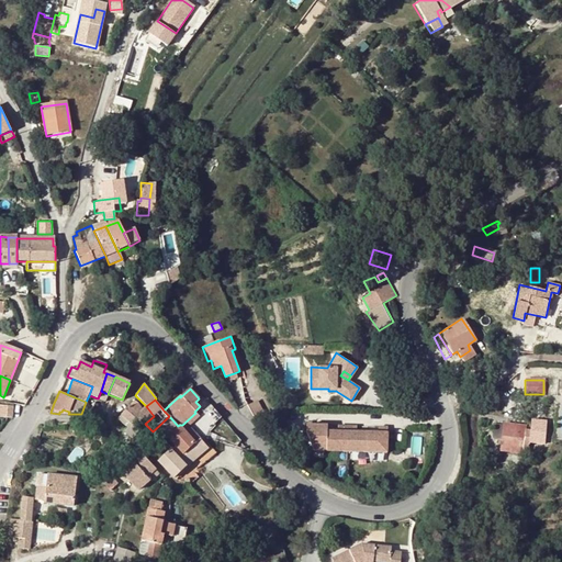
[(257,400),(247,405),(254,418),(263,414),(257,400)]
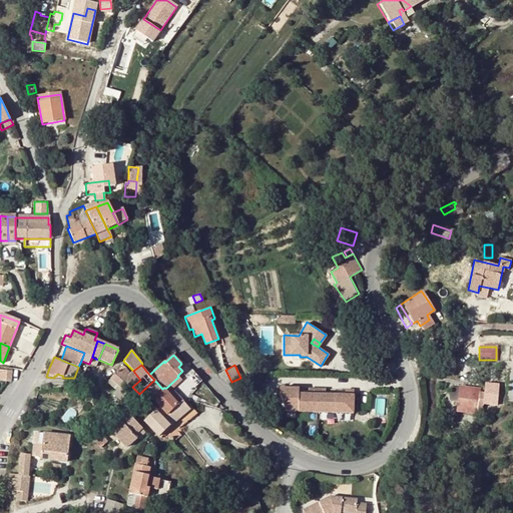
[(124,391),(130,385),(132,387),(140,380),(133,371),(130,374),(126,369),(121,373),(118,371),(110,380),(117,386),(124,391)]
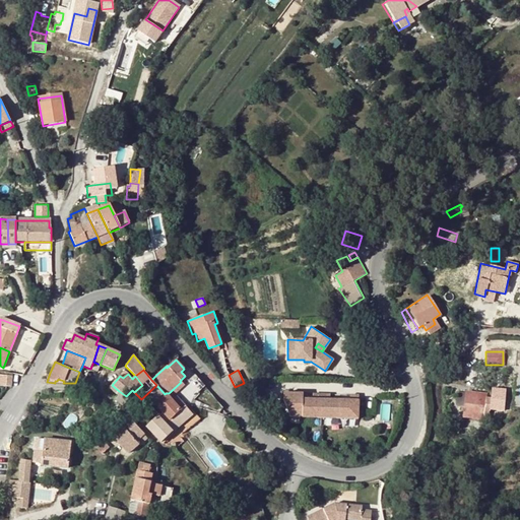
[(197,392),(204,386),(194,375),(188,382),(197,392)]
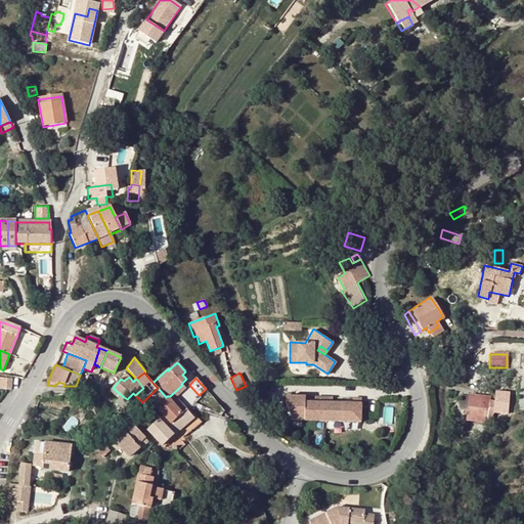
[(0,389),(10,390),(11,380),(0,379),(0,389)]
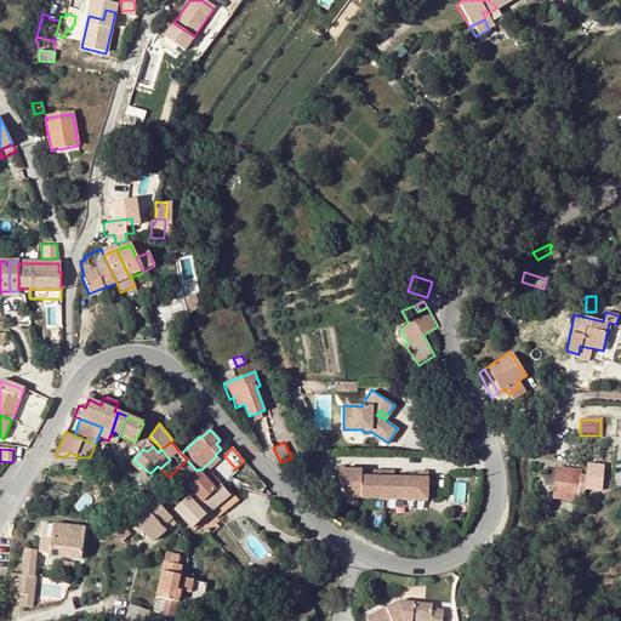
[(201,469),(212,473),(223,463),(216,456),(201,469)]
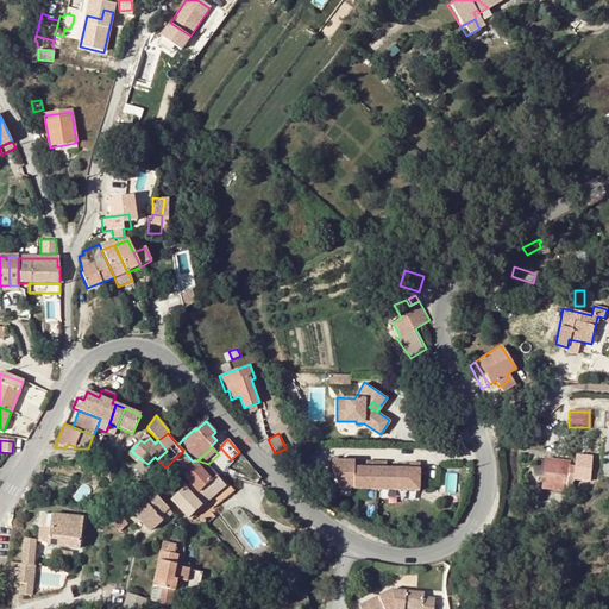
[(127,454),(136,462),(139,458),(131,451),(127,454)]
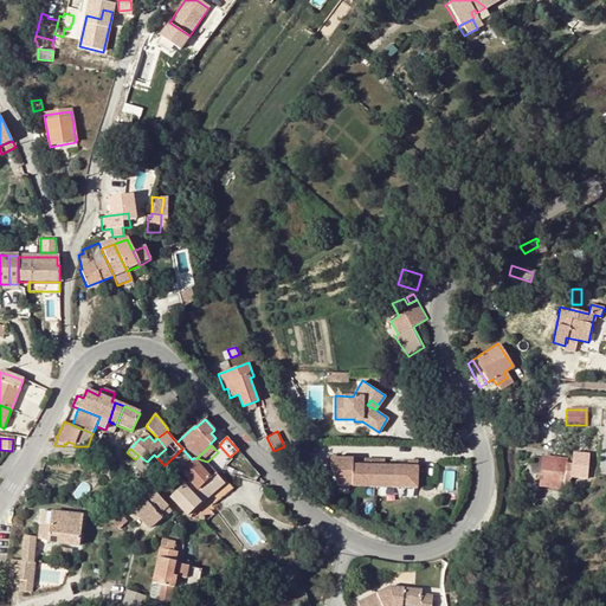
[(192,459),(182,449),(165,465),(169,470),(174,465),(179,471),(192,459)]
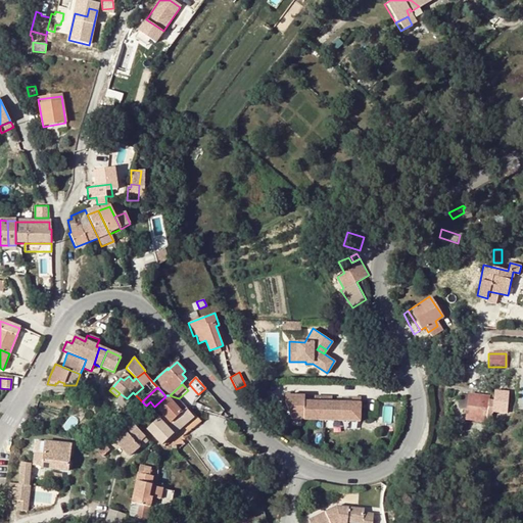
[(491,413),(507,414),(508,388),(493,387),(492,399),(469,398),(469,409),(467,408),(466,418),(491,420),(491,413)]
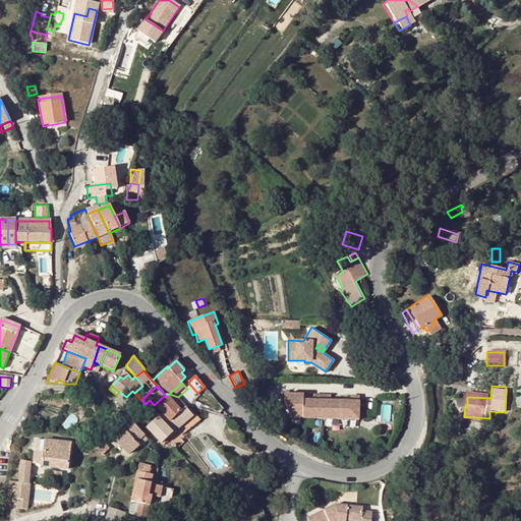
[(115,401),(122,407),(134,393),(132,391),(126,397),(119,392),(116,395),(114,397),(117,399),(115,401)]
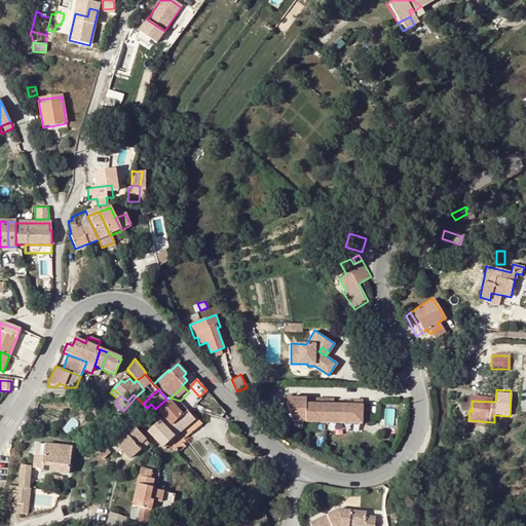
[(287,398),(287,404),(294,420),(306,420),(306,421),(363,422),(363,398),(354,398),(354,404),(334,403),(334,398),(316,398),(316,403),(306,403),(306,396),(297,396),(297,398),(287,398)]
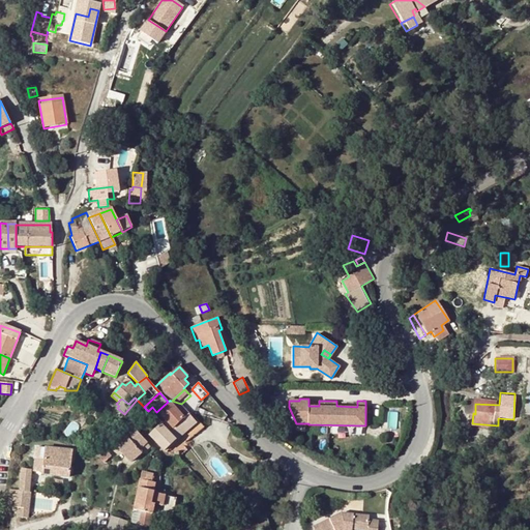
[(169,401),(168,402),(156,412),(157,413),(165,421),(164,423),(160,420),(159,422),(158,423),(159,424),(154,430),(148,435),(157,445),(164,451),(176,440),(169,433),(183,418),(187,422),(192,418),(180,405),(176,408),(171,403),(172,401),(169,401)]
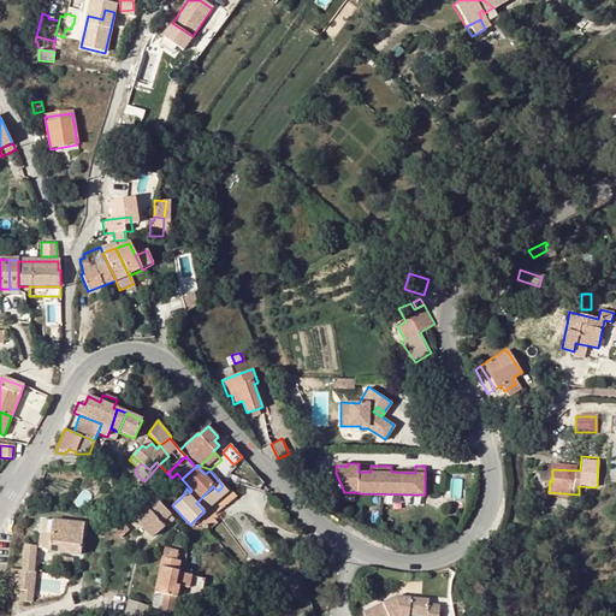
[(178,484),(183,480),(182,479),(177,473),(172,478),(178,484)]
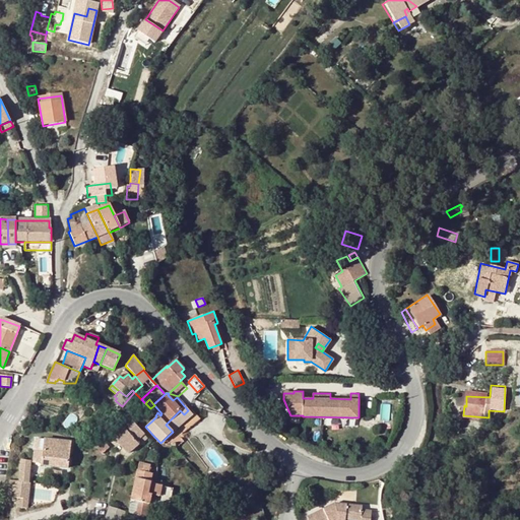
[(173,432),(193,415),(188,410),(184,414),(180,410),(166,425),(173,432)]
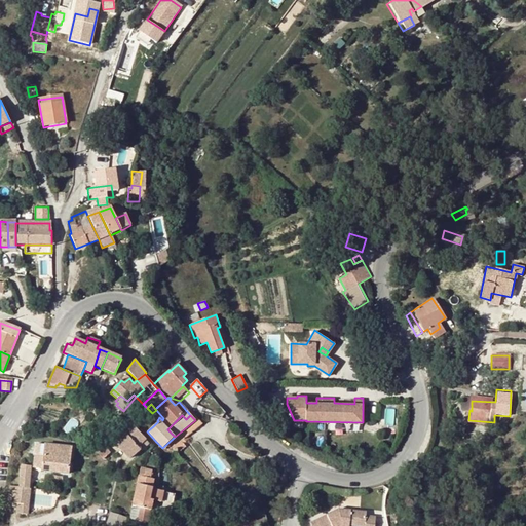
[(112,421),(117,426),(121,422),(116,417),(112,421)]
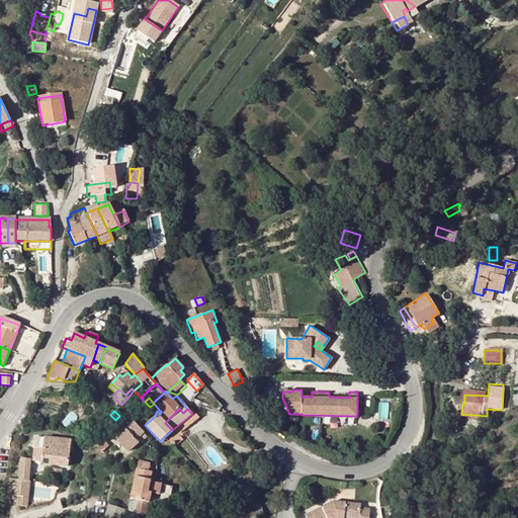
[(141,412),(135,418),(145,426),(145,425),(151,420),(141,412)]
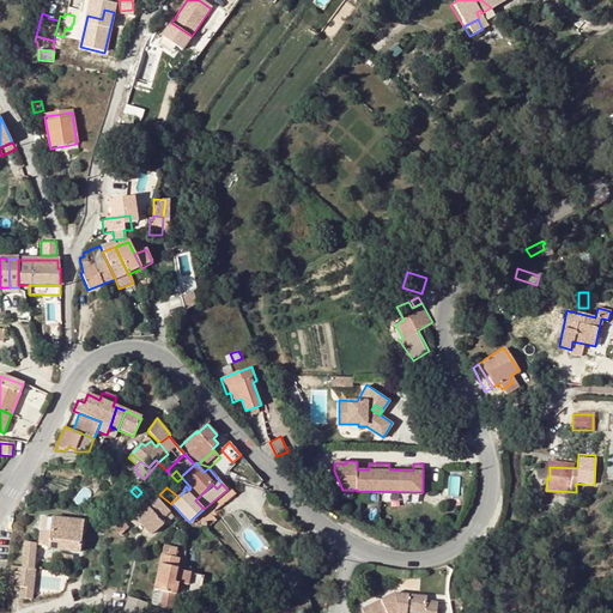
[(25,502),(31,492),(28,490),(22,499),(25,502)]
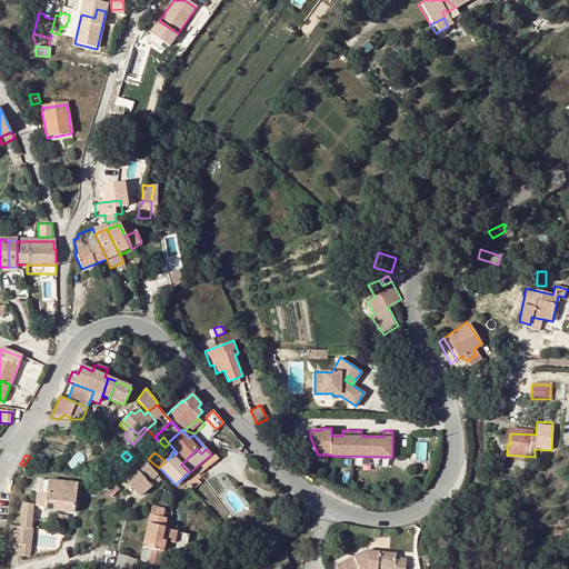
[(160,480),(139,457),(120,473),(141,496),(151,486),(152,487),(160,480)]
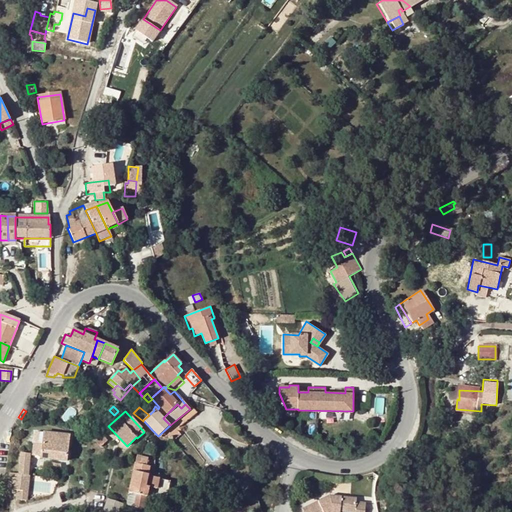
[(62,461),(66,461),(69,436),(43,433),(34,432),(32,444),(31,455),(38,456),(40,456),(40,459),(62,461)]
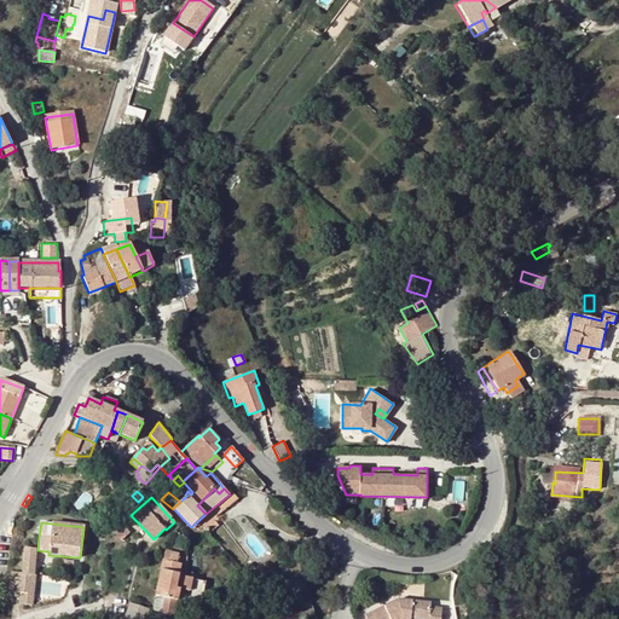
[(23,573),(34,574),(36,550),(24,549),(23,573)]
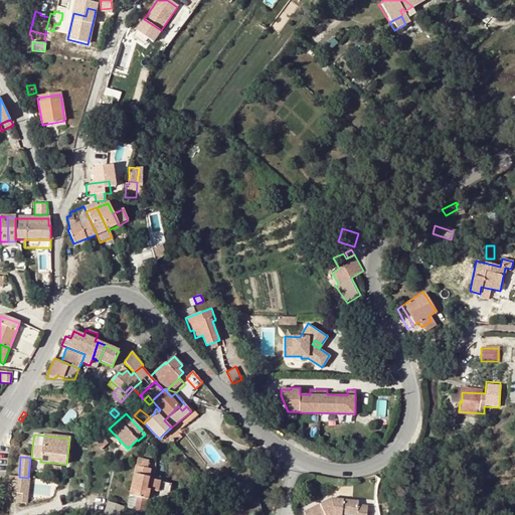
[(138,459),(128,501),(140,503),(141,498),(148,499),(150,489),(147,489),(149,478),(151,469),(147,469),(149,461),(138,459)]
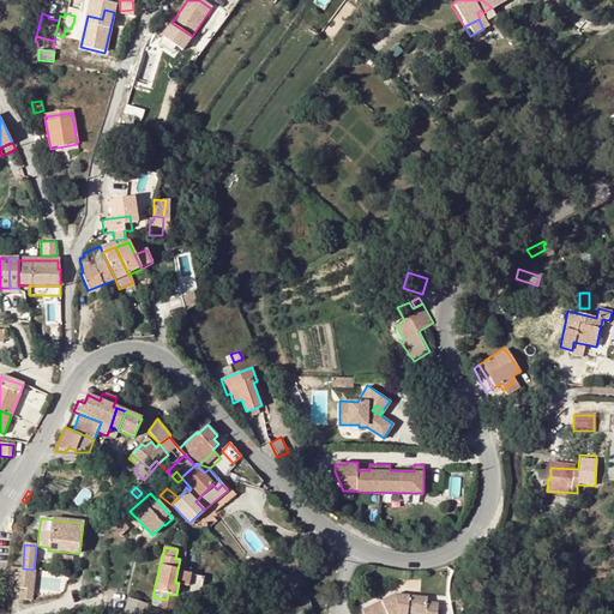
[(20,593),(19,599),(31,600),(35,600),(37,570),(34,570),(23,569),(20,587),(20,593)]
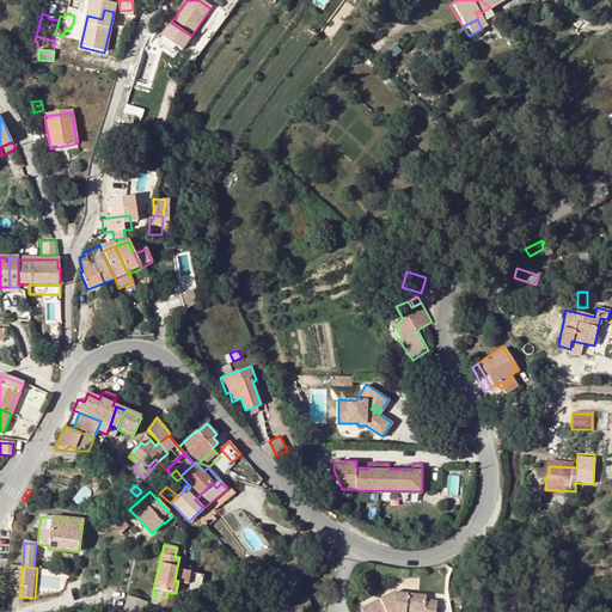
[(8,595),(19,597),(20,591),(20,585),(10,583),(8,595)]
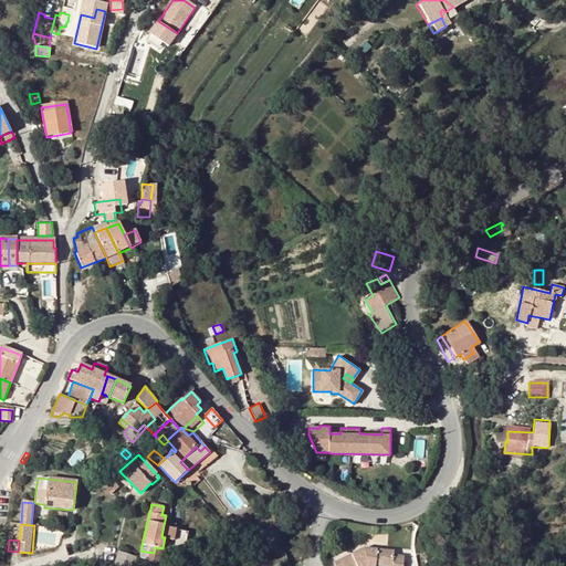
[(335,565),(398,565),(399,562),(388,559),(389,556),(362,551),(334,562),(335,565)]
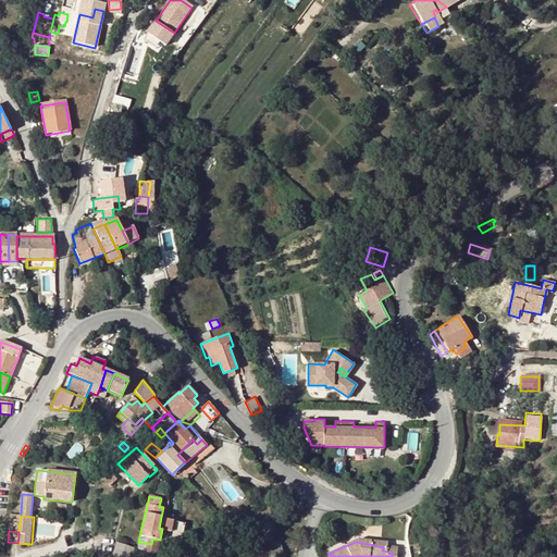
[(131,556),(134,548),(115,543),(112,555),(118,556),(131,556)]
